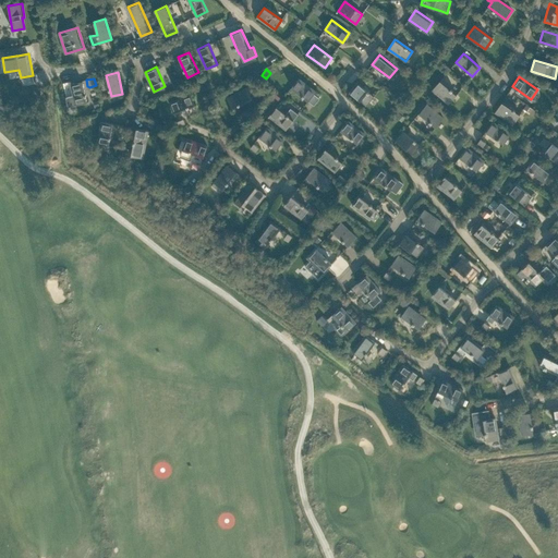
[(299,79),(291,87),(314,105),(322,96),(299,79)]
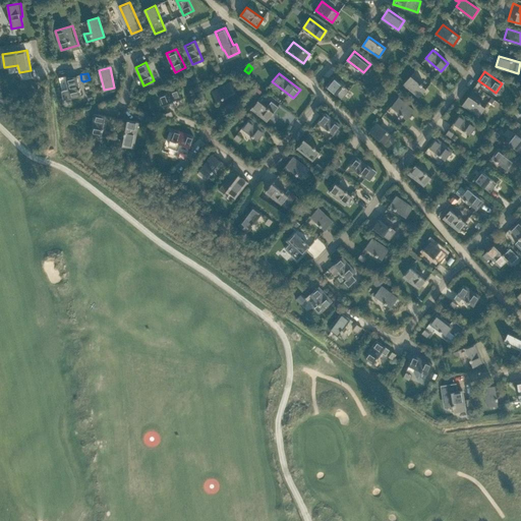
[(81,95),(78,82),(77,75),(66,78),(68,89),(61,91),(64,100),(81,95)]
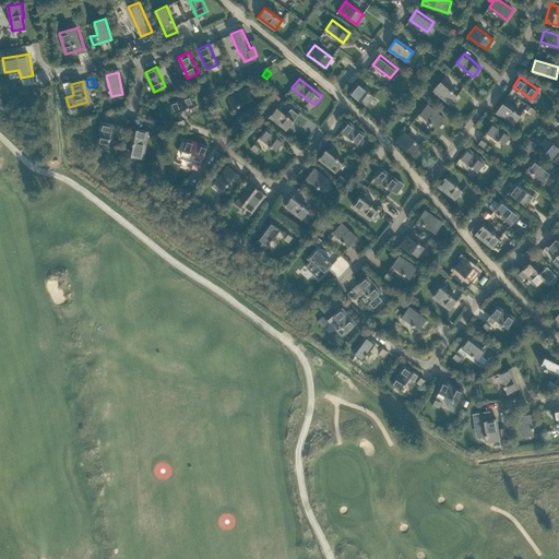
[(441,81),(433,90),(450,104),(458,95),(441,81)]
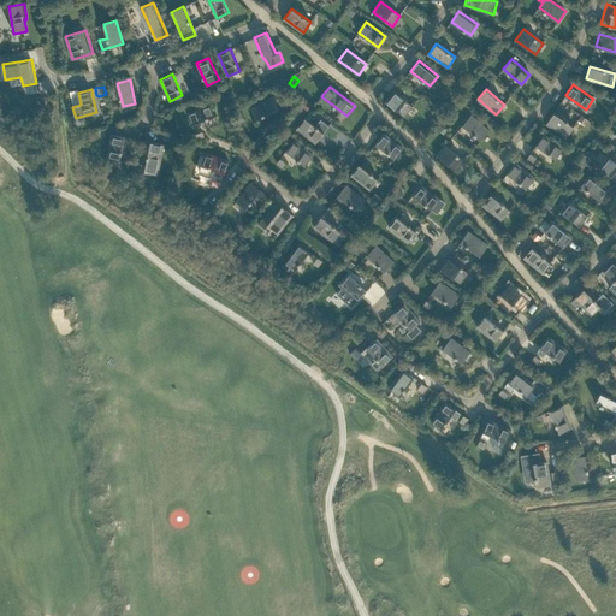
[(395,92),(386,101),(404,117),(413,106),(395,92)]
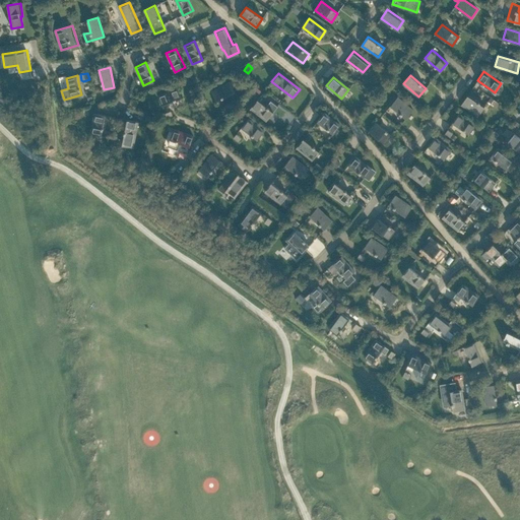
[(230,81),(212,90),(217,101),(235,91),(230,81)]
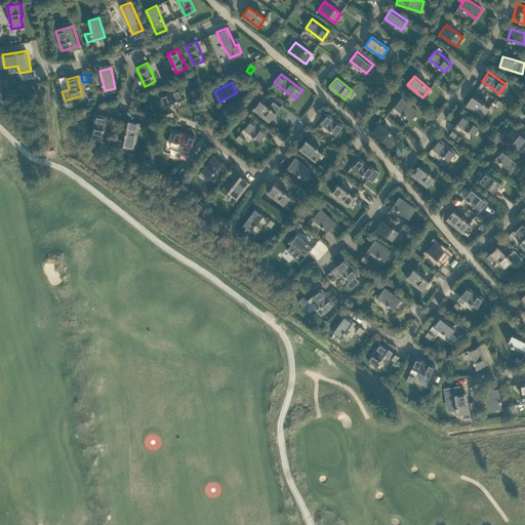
[(179,88),(160,95),(164,106),(183,98),(179,88)]
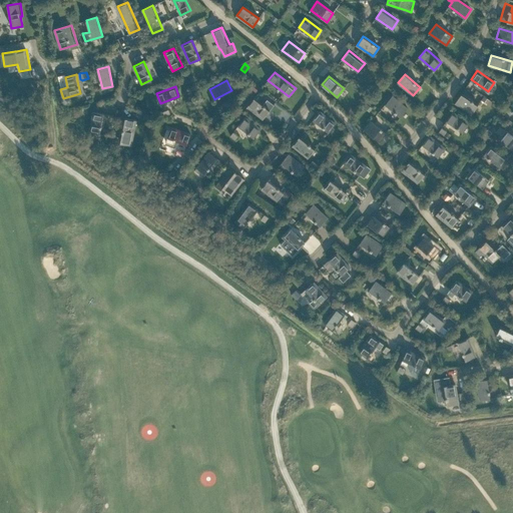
[(462,93),(455,103),(472,114),(478,105),(462,93)]
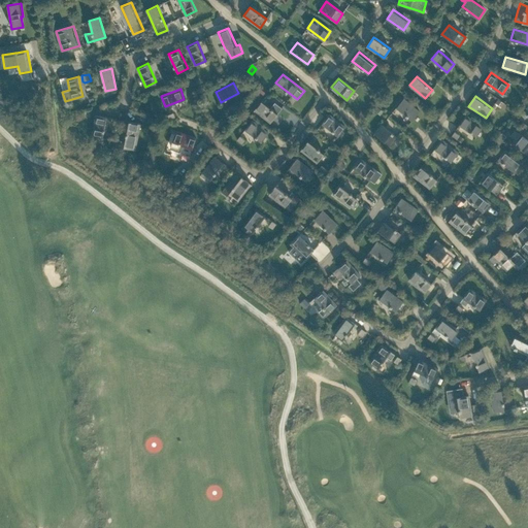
[(403,98),(396,107),(413,120),(420,111),(403,98)]
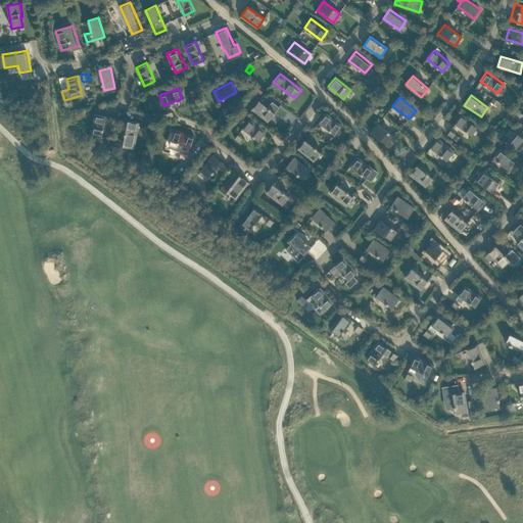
[(493,97),(490,101),(496,105),(500,107),(503,103),(500,101),(493,97)]
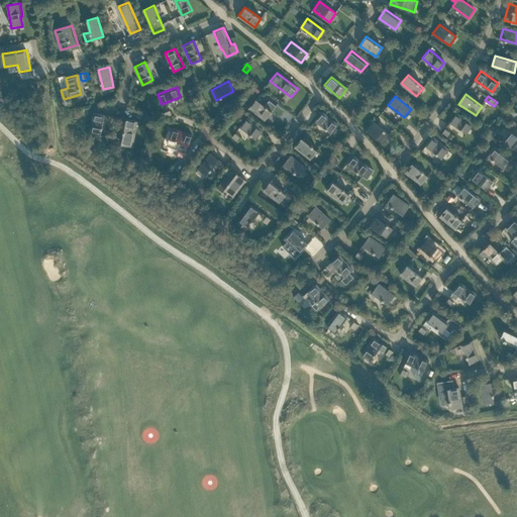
[(256,99),(249,107),(266,120),(277,105),(270,100),(265,105),(256,99)]
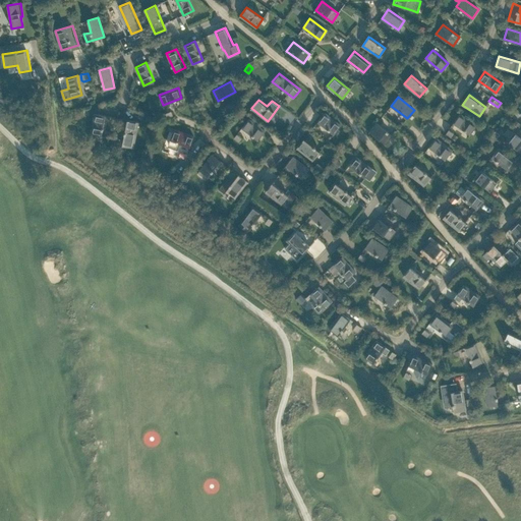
[(95,113),(91,133),(102,135),(106,115),(95,113)]
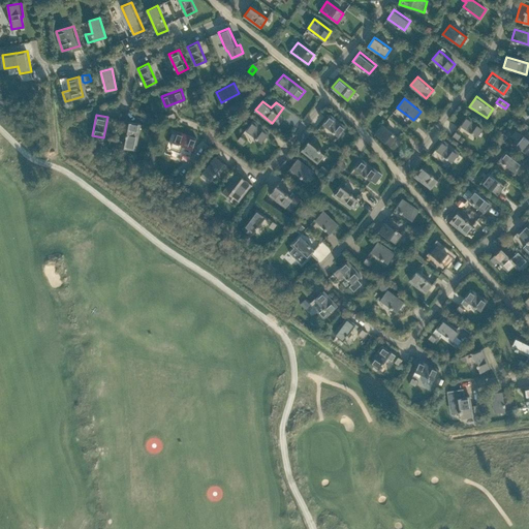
[(330,115),(322,123),(339,135),(346,127),(330,115)]
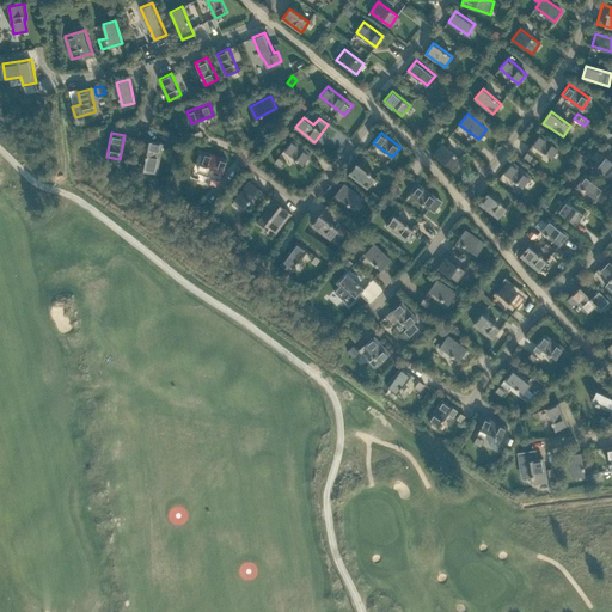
[(540,133),(533,144),(552,158),(560,147),(540,133)]
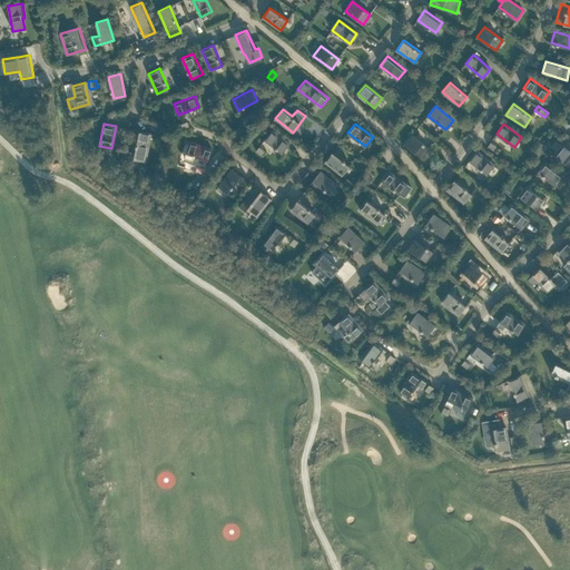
[(272,129),(265,139),(283,153),(290,144),(272,129)]
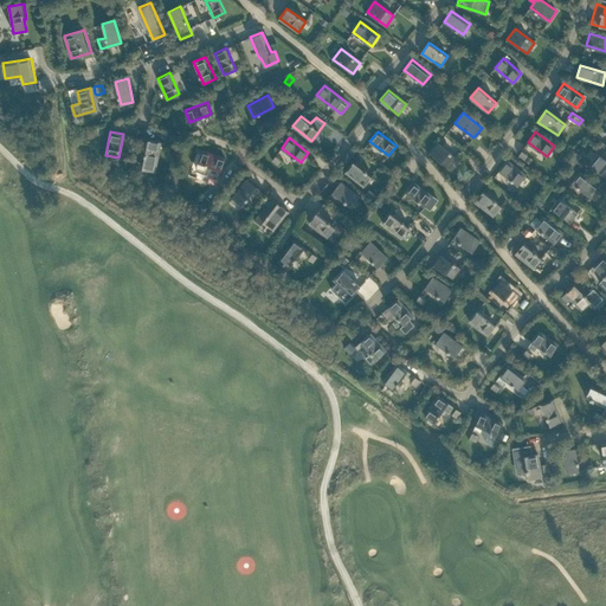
[(148,140),(142,169),(155,172),(161,142),(148,140)]
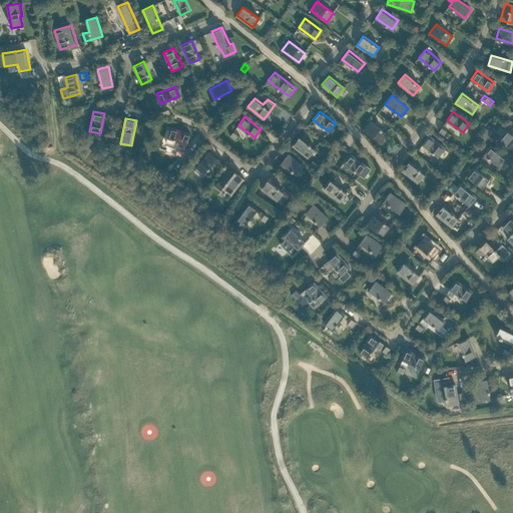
[(371,121),(364,129),(380,142),(387,133),(371,121)]
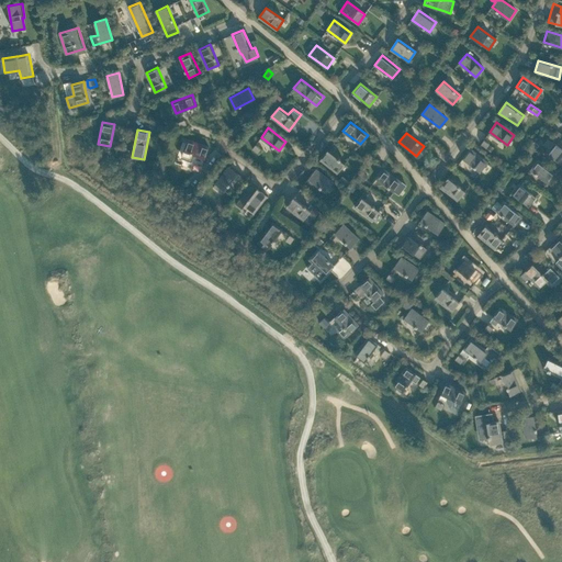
[(184,150),(182,156),(190,159),(192,154),(205,158),(209,147),(188,139),(184,150)]
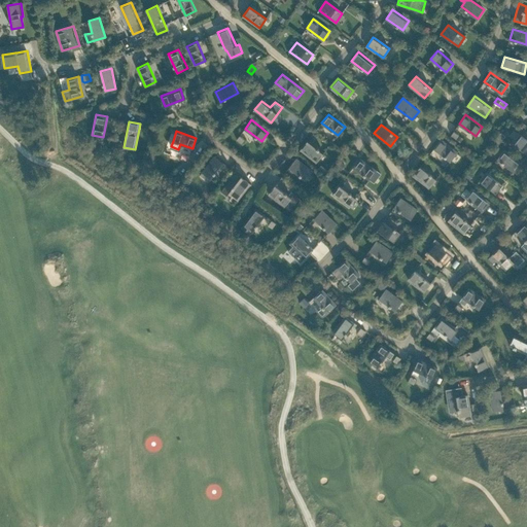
[(526,139),(520,134),(514,143),(526,153),(526,139)]
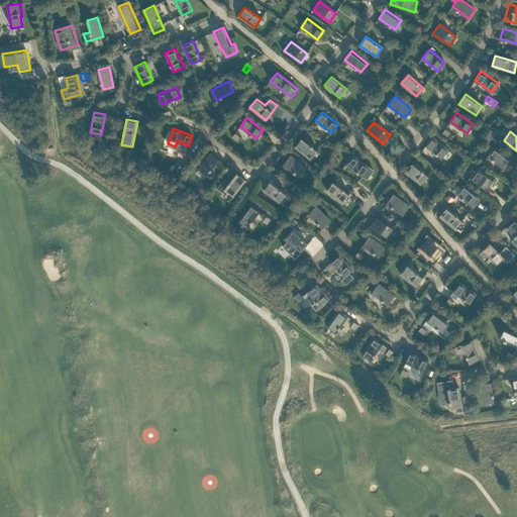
[(235,132),(231,137),(236,140),(240,136),(235,132)]
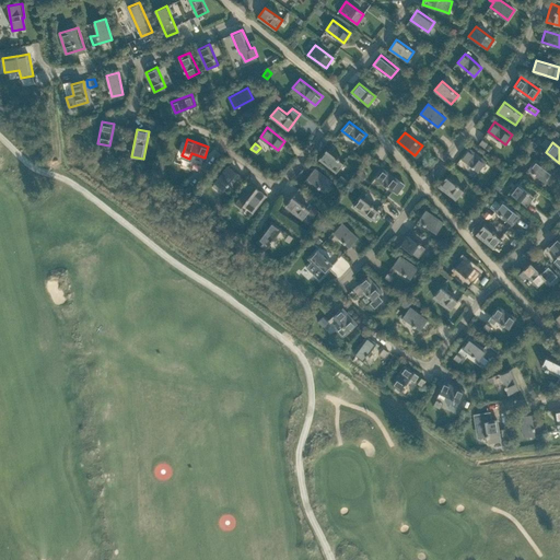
[(468,148),(462,158),(478,171),(486,162),(468,148)]
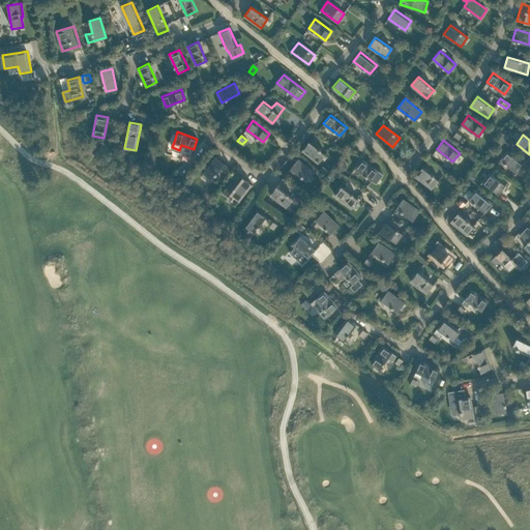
[(310,141),(302,150),(318,163),(325,154),(310,141)]
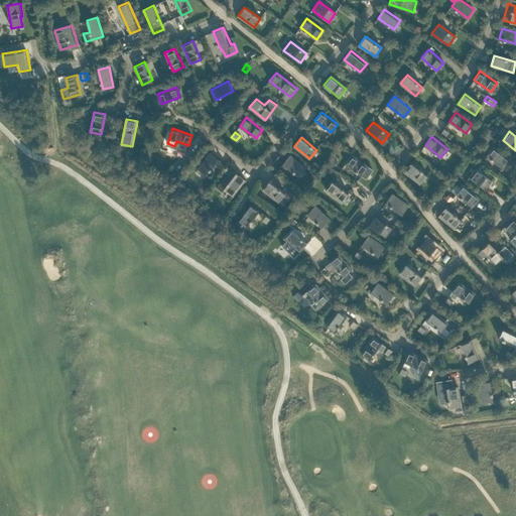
[(494,146),(487,155),(503,167),(510,159),(494,146)]
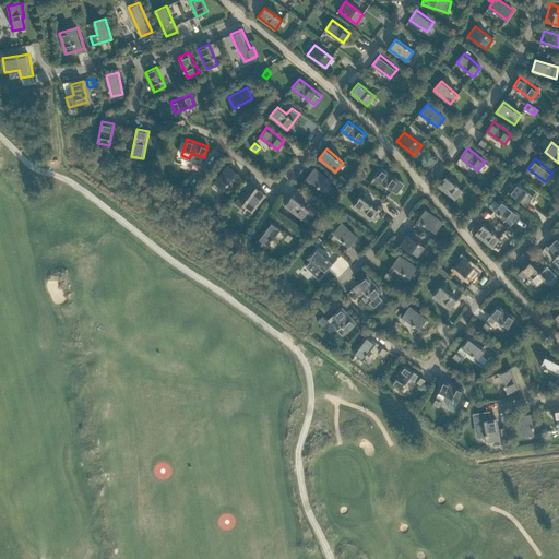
[(227,165),(214,182),(224,189),(237,173),(227,165)]
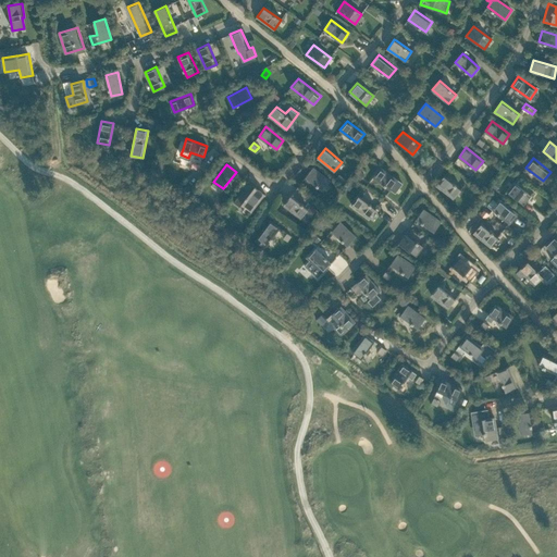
[(313,166),(306,176),(322,189),(330,181),(313,166)]
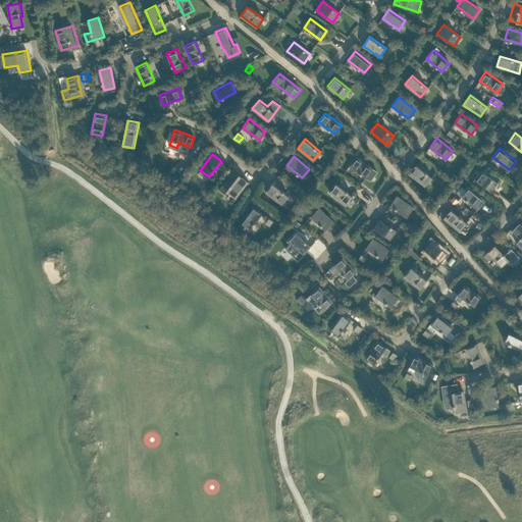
[(357,156),(350,165),(370,180),(377,172),(357,156)]
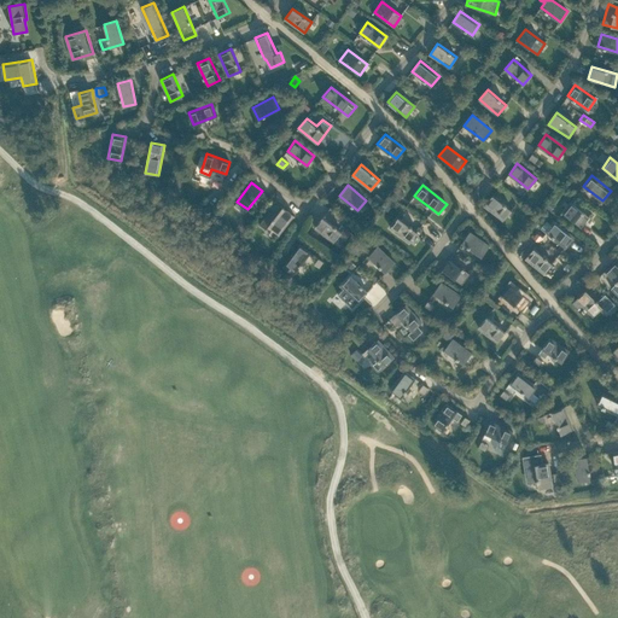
[(493,194),(484,205),(503,220),(508,215),(517,215),(518,215),(523,208),(507,196),(502,202),(493,194)]
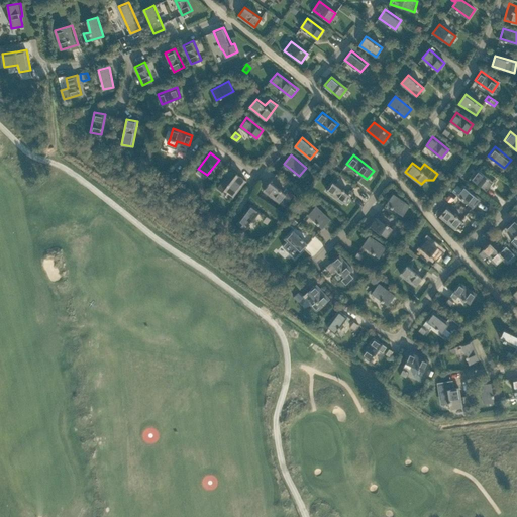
[(477,169),(471,178),(486,190),(493,182),(477,169)]
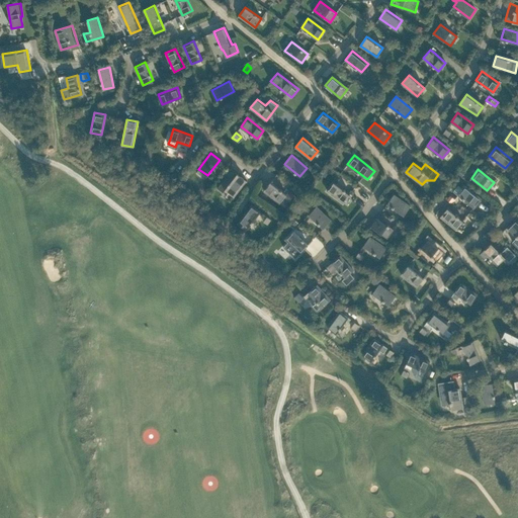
[(226,177),(218,187),(223,191),(225,189),(233,196),(246,180),(237,173),(231,181),(226,177)]
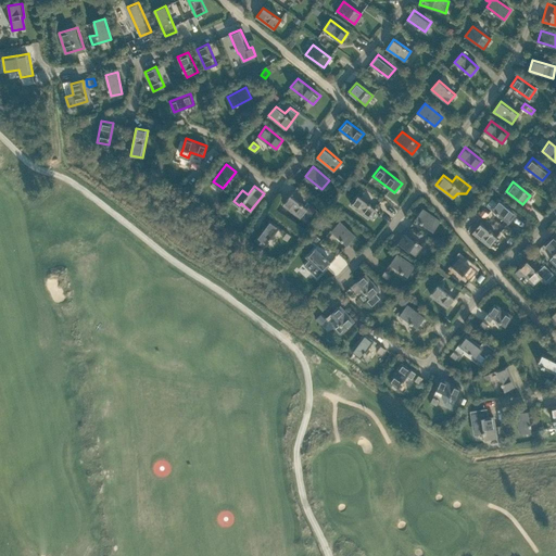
[(291,194),(283,204),(285,205),(288,207),(300,217),(307,209),(291,194)]
